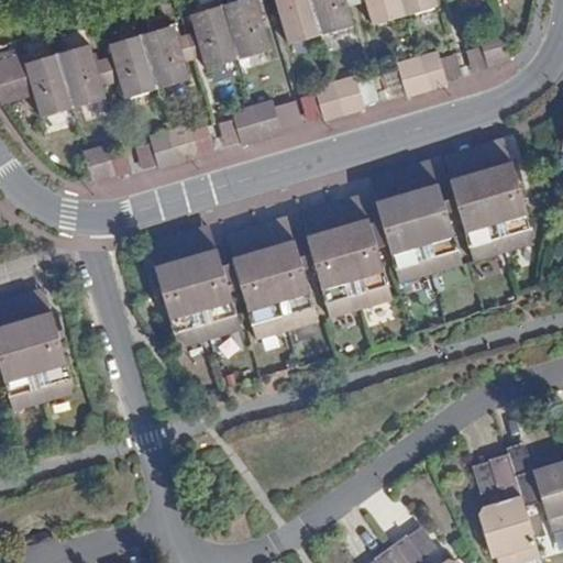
[(242,0),(223,6),(240,59),(272,51),(261,14),(264,13),(258,0),(242,0)]
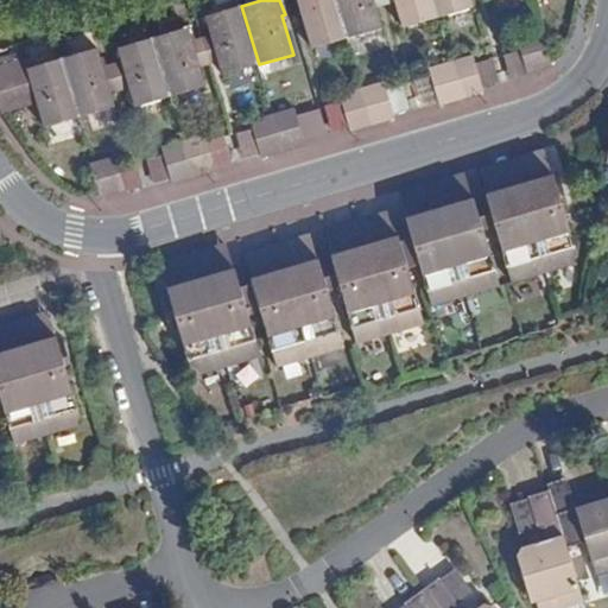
[(298,0),(312,48),(347,38),(335,0),(298,0)]
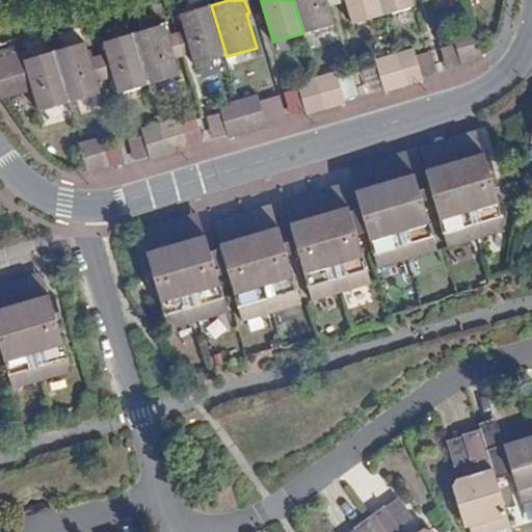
[(326,0),(293,0),(303,33),(335,25),(326,0)]
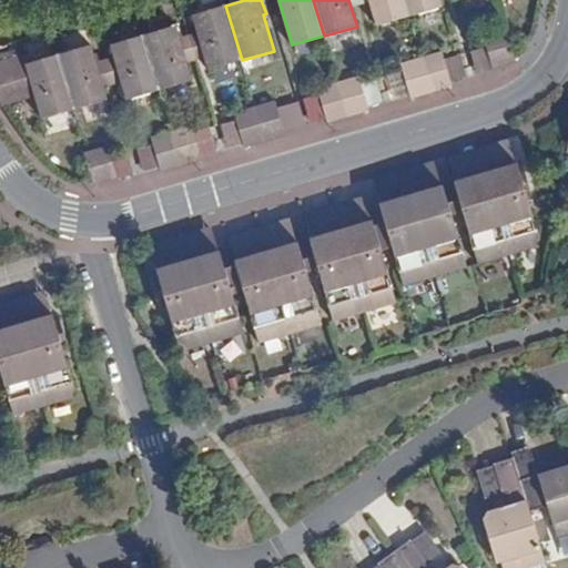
[(409,17),(404,0),(368,0),(377,26),(409,17)]
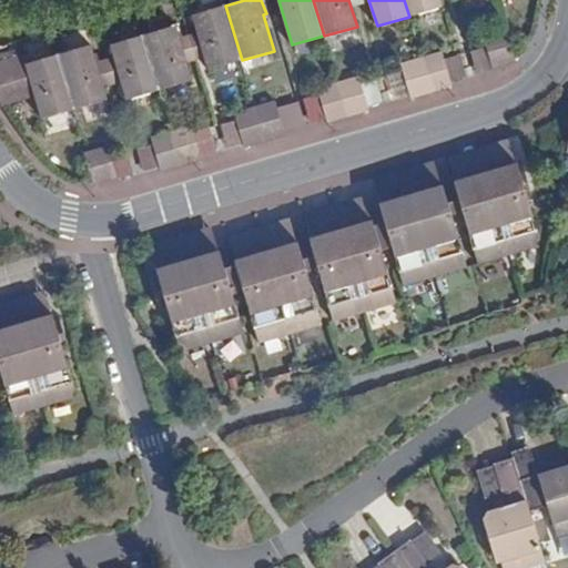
[(439,0),(404,0),(409,17),(443,7),(439,0)]
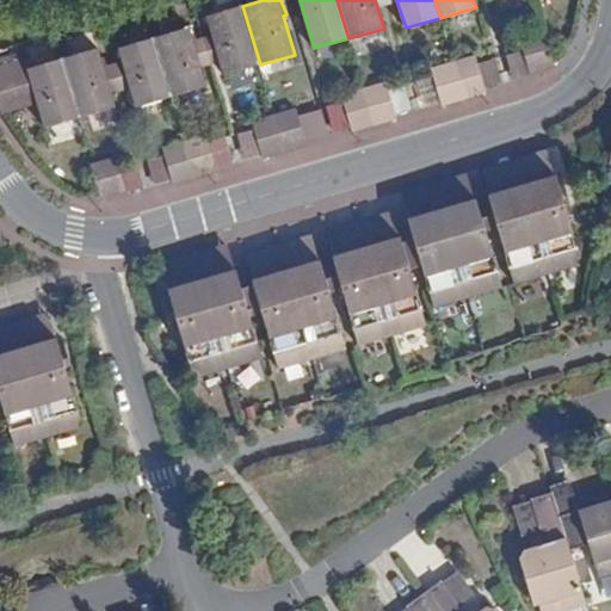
[(260,65),(242,6),(208,17),(213,35),(203,37),(211,65),(221,61),(224,75),(260,65)]
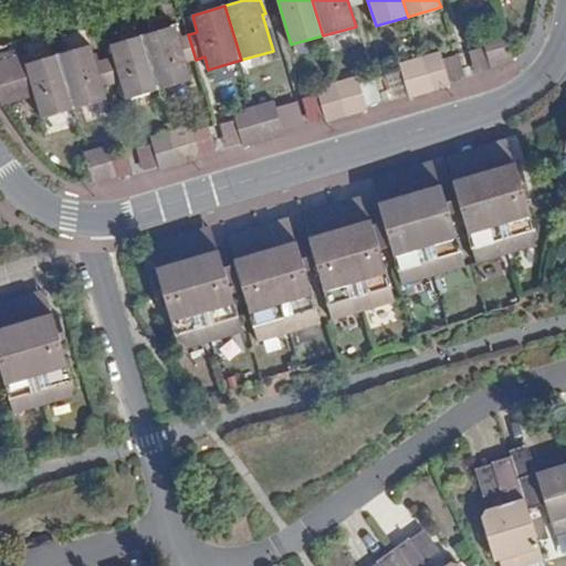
[(175,25),(143,35),(159,90),(191,80),(186,63),(196,60),(188,34),(178,38),(175,25)]
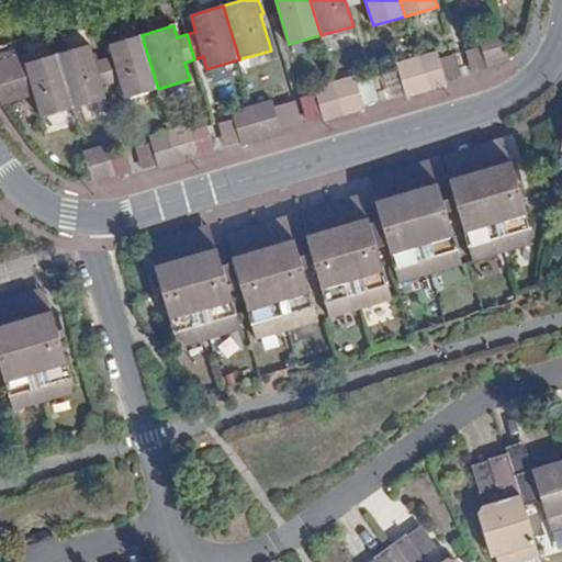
[(487,67),(512,60),(503,30),(502,30),(499,31),(479,37),(481,46),(487,67)]
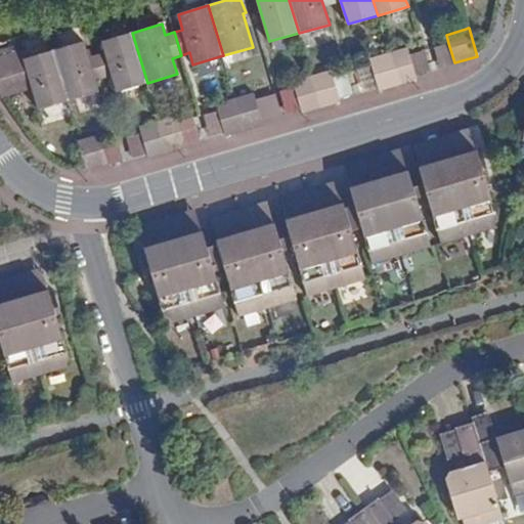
[(97,55),(103,78),(113,75),(117,92),(147,83),(132,33),(102,41),(105,53),(97,55)]
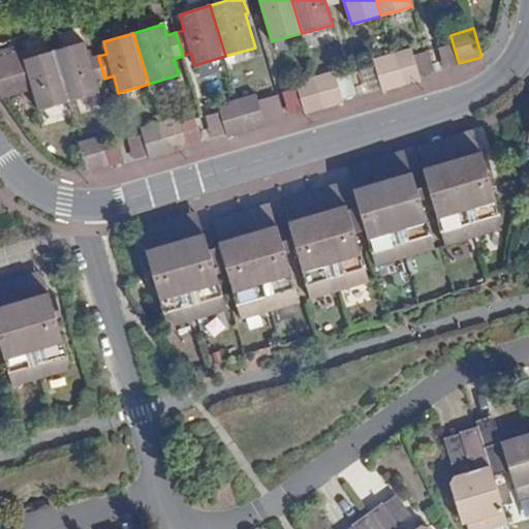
[(85,42),(55,51),(69,101),(100,92),(97,81),(104,79),(98,56),(90,58),(85,42)]
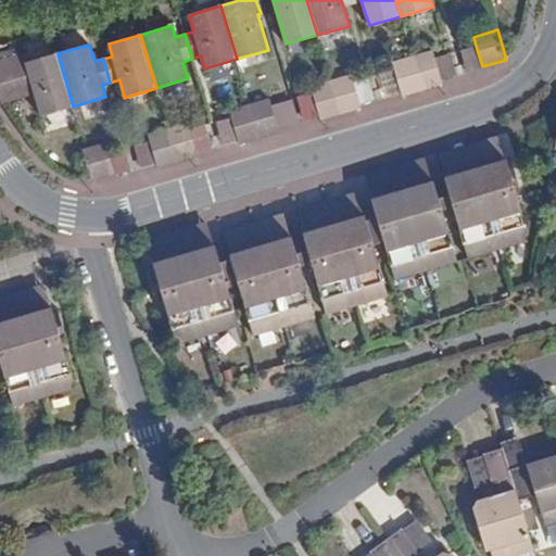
[(483,68),(482,66),(476,46),(460,50),(467,73),(483,68)]
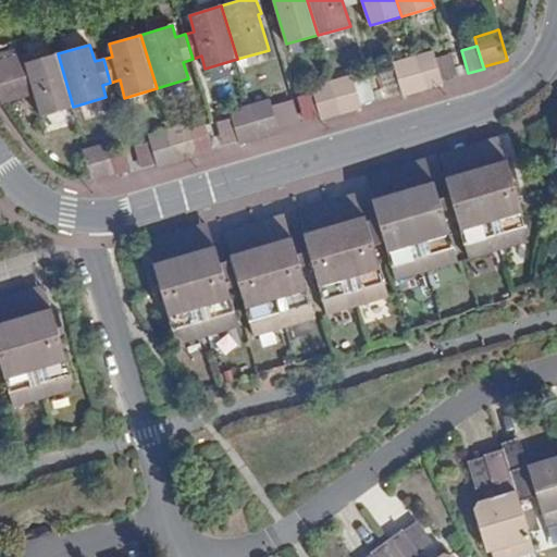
[(423,90),(444,85),(443,81),(435,58),(434,51),(413,57),(423,90)]
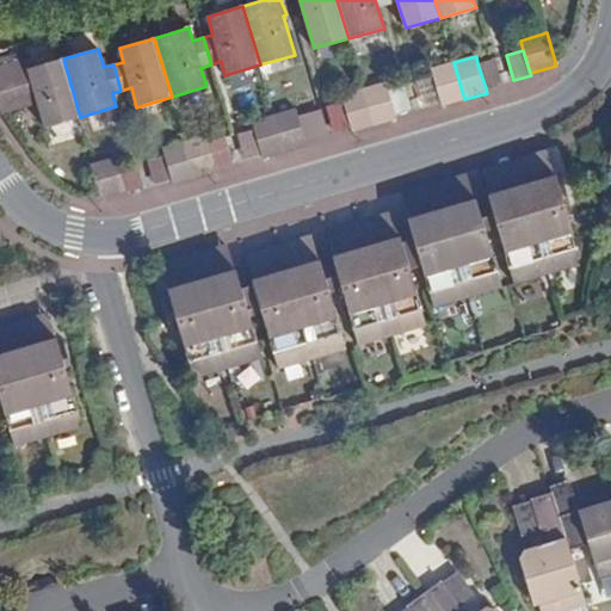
[(0,92),(32,84),(38,103),(45,127),(80,117),(63,59),(30,68),(26,57),(0,66),(0,92)]
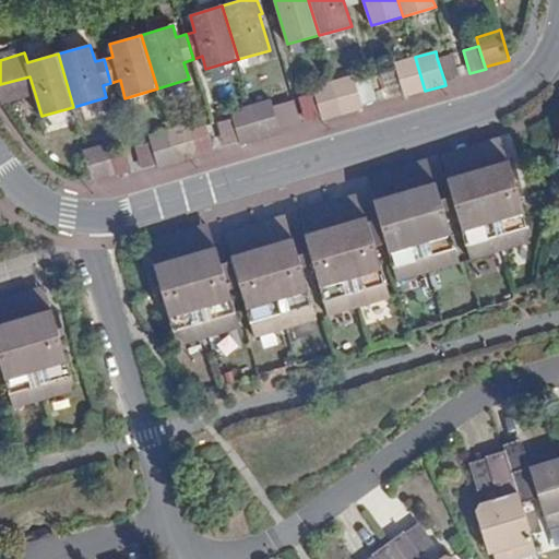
[(437,58),(444,81),(460,76),(460,75),(453,54),(437,58)]
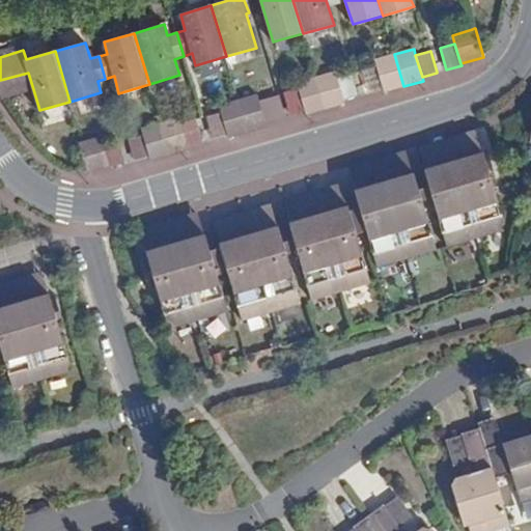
[(385,91),(403,86),(394,54),(375,59),(378,66),(384,88),(385,91)]
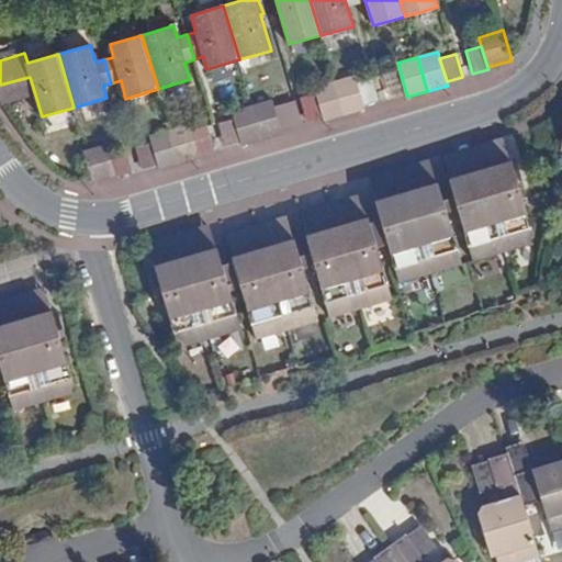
[(390,98),(406,93),(400,70),(383,75),(390,98)]
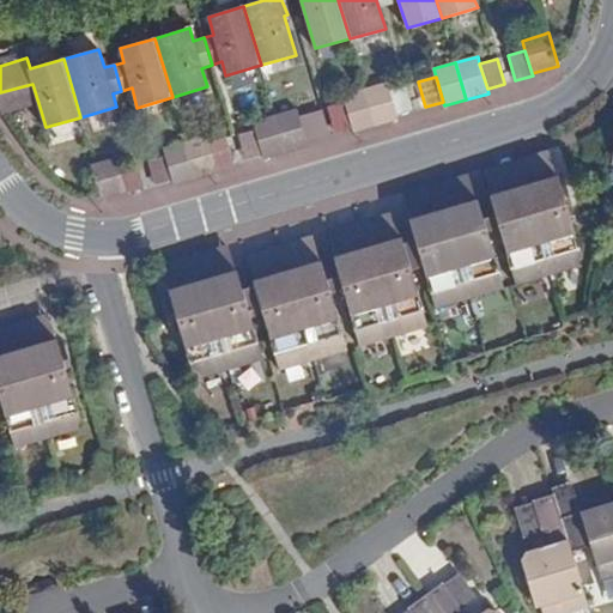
[(376,126),(398,119),(396,116),(389,90),(387,83),(365,89),(376,126)]
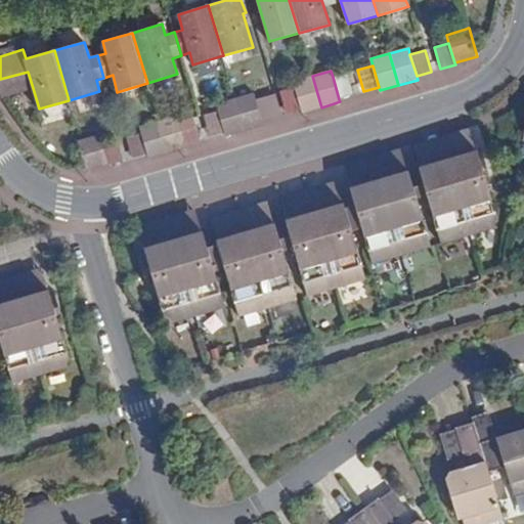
[(0,79),(0,91),(2,97),(3,97),(33,88),(28,72),(0,79)]
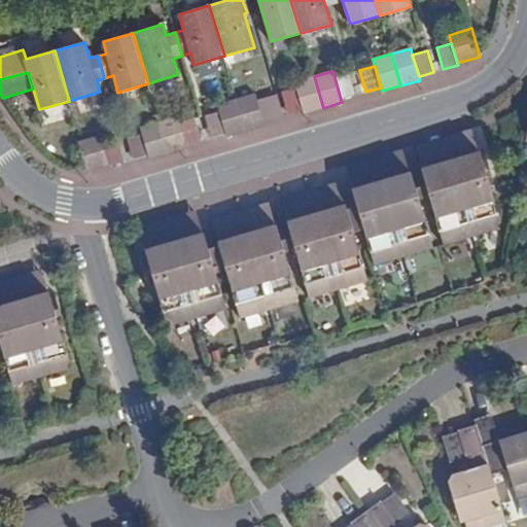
[(335,77),(341,100),(356,95),(350,73),(335,77)]
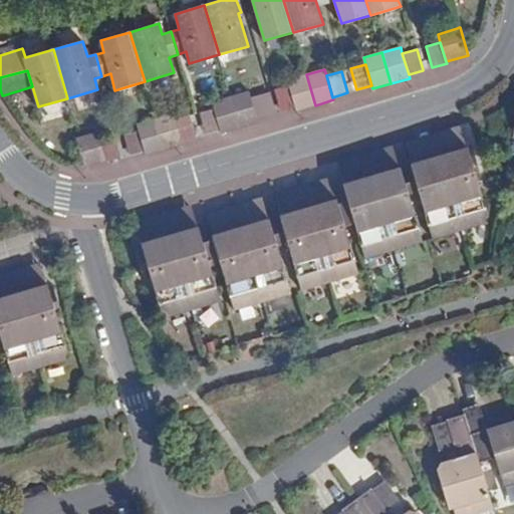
[(296,111),(315,105),(306,74),(288,80),(289,86),(295,107),(296,111)]
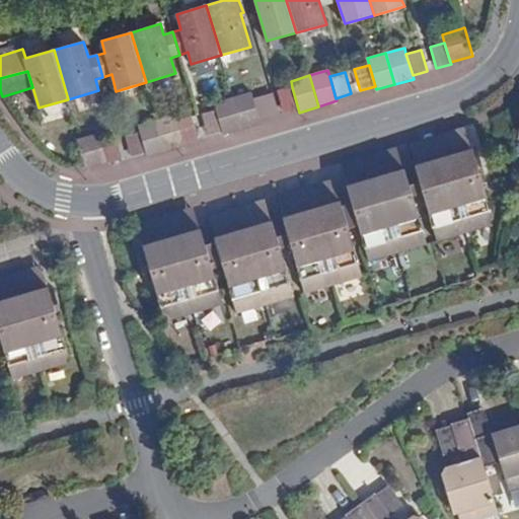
[(284,114),(298,108),(292,87),(278,91),(284,112),(284,114)]
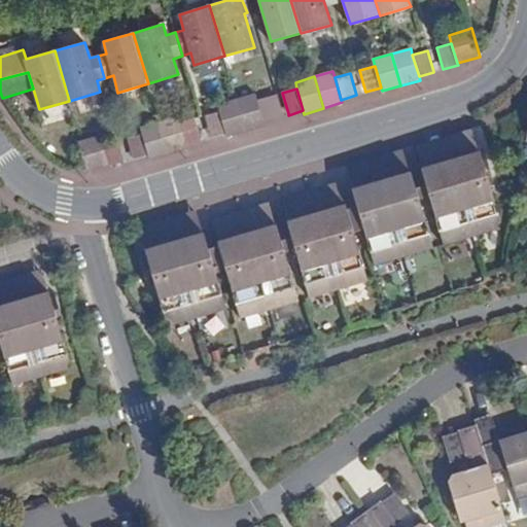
[(246,131),(265,126),(264,121),(257,100),(255,94),(237,99),(246,131)]
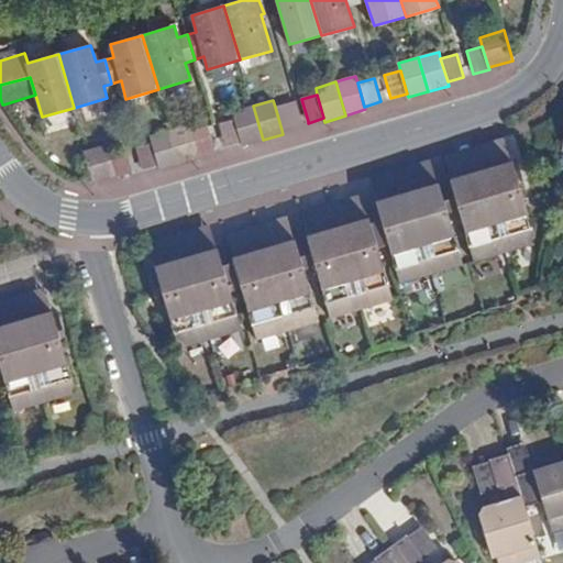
[(275,107),(282,130),(298,125),(297,125),(291,102),(275,107)]
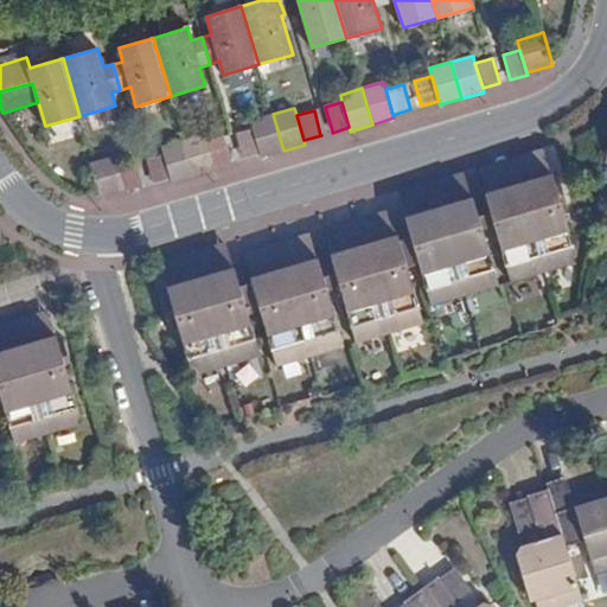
[(260,153),(262,158),(283,151),(273,114),(251,121),(253,128),(260,153)]
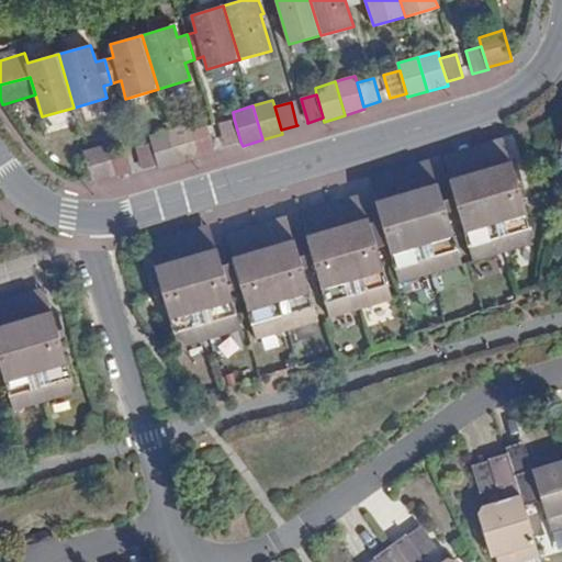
[(225,146),(240,142),(234,119),(218,123),(225,146)]
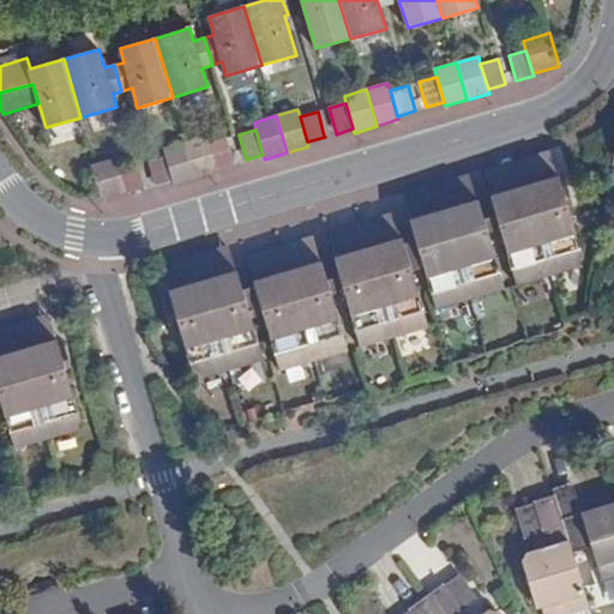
[(186,142),(197,179),(218,173),(218,172),(210,143),(209,136),(186,142)]
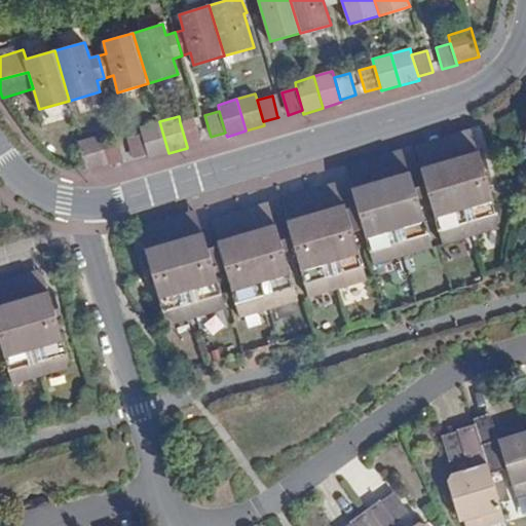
[(187,147),(187,148),(197,145),(202,143),(194,117),(180,122),(187,147)]
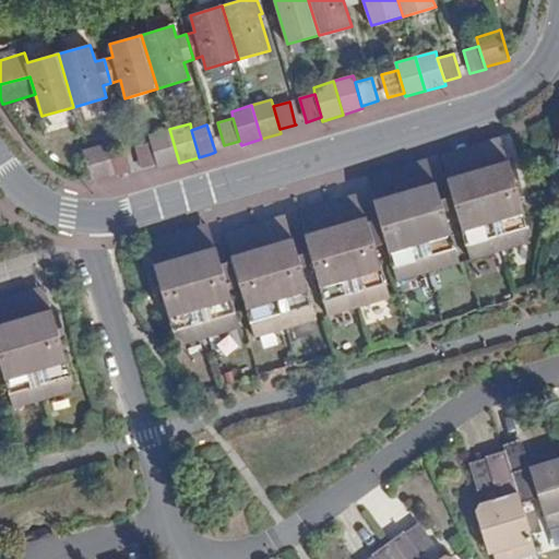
[(158,165),(158,168),(179,163),(169,129),(150,135),(151,142),(158,165)]
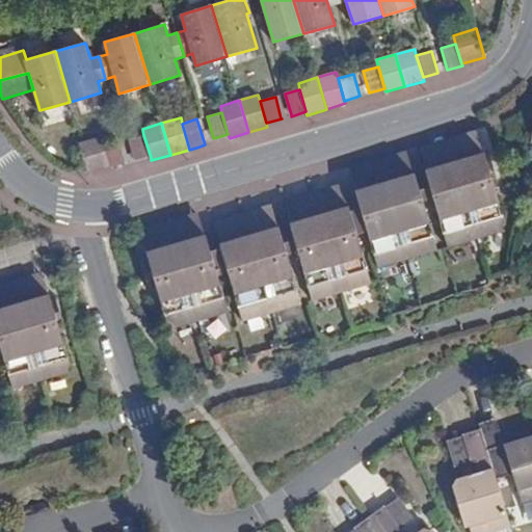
[(483,154),(477,130),(448,138),(455,162),(483,154)]
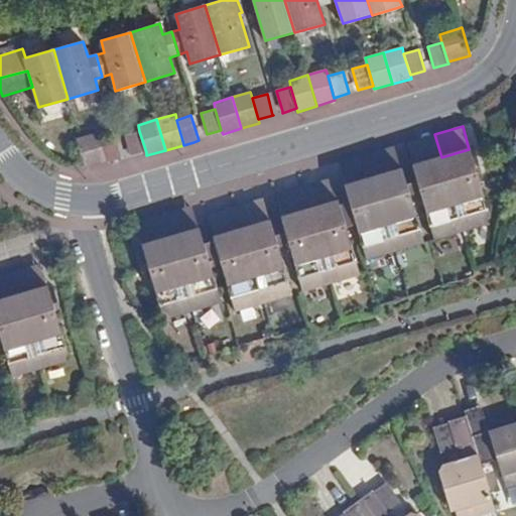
[(131,156),(146,152),(139,131),(125,135),(131,156)]
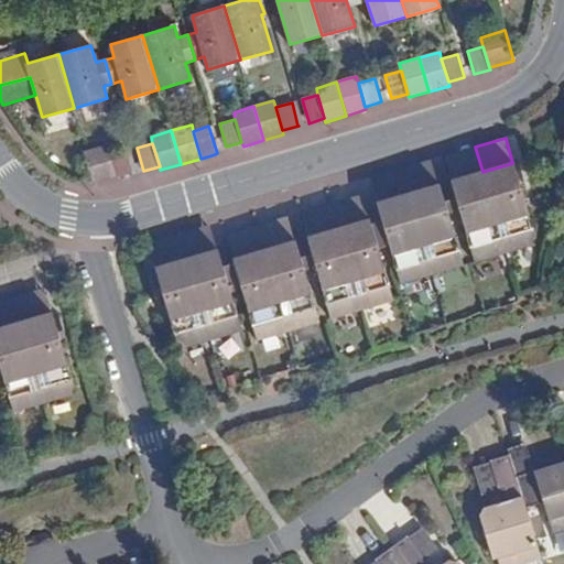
[(90,176),(93,183),(116,176),(110,155),(107,145),(87,151),(84,152),(90,175),(90,176)]
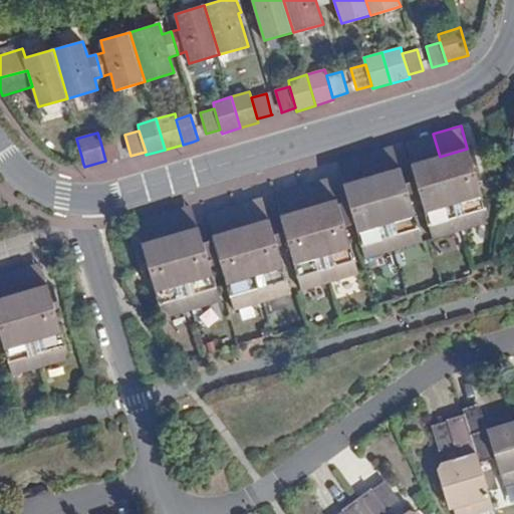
[(440,157),(433,134),(406,142),(413,165),(440,157)]
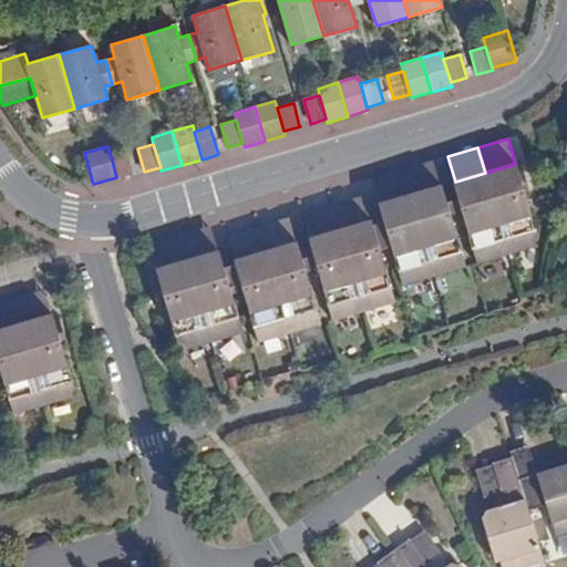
[(111,156),(116,177),(117,179),(134,175),(126,152),(111,156)]
